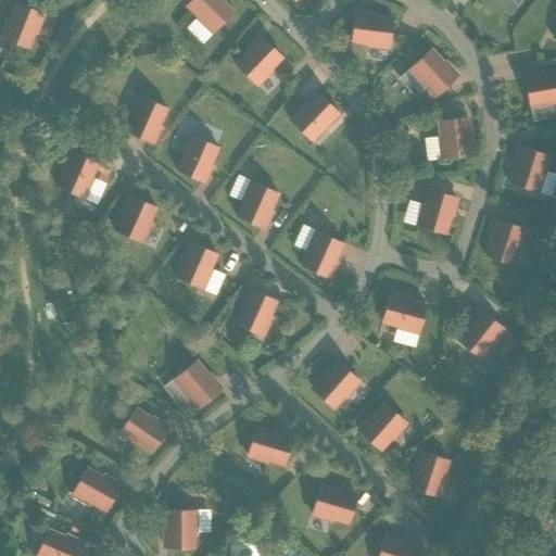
[(196,20),(207,32),(210,30),(212,33),(232,12),(220,0),(191,0),(185,8),(197,19),(196,20)]
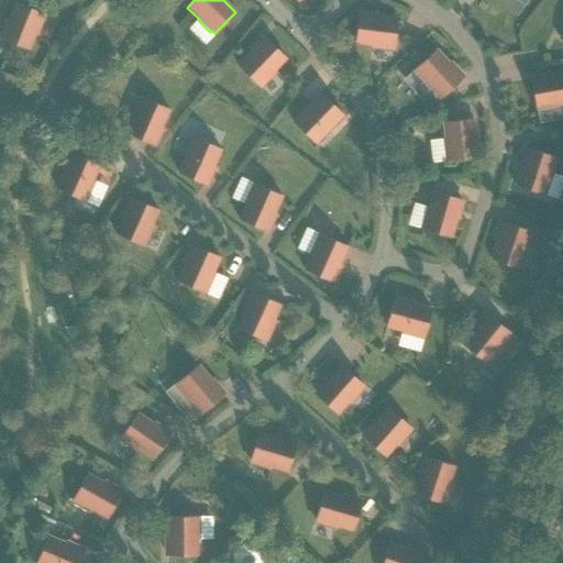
[(29,50),(43,14),(14,3),(1,39),(29,50)]
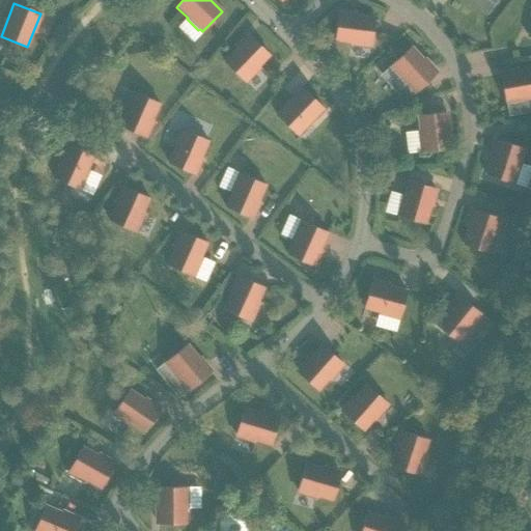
[(373,18),(338,12),(335,42),(351,44),(350,46),(366,48),(366,46),(370,46),(373,18)]
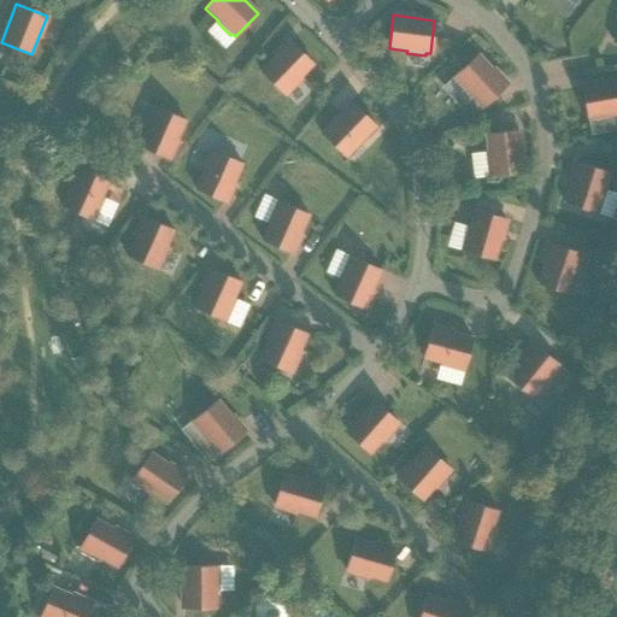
[(300,78),(312,65),(289,42),(260,72),(285,95),(287,92),(288,94),(303,80),(300,78)]
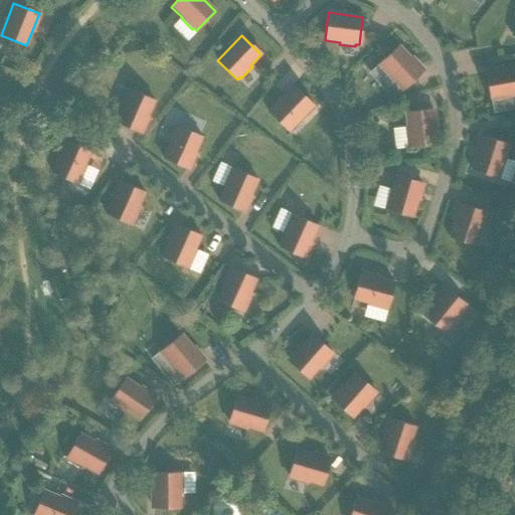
[(399,45),(378,64),(381,67),(379,68),(390,80),(392,79),(402,91),(422,71),(399,45)]
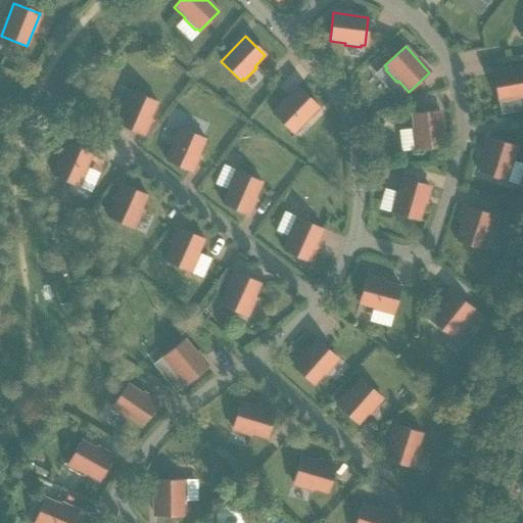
[(513,98),(513,100),(522,98),(522,67),(492,74),(497,101),(513,98)]
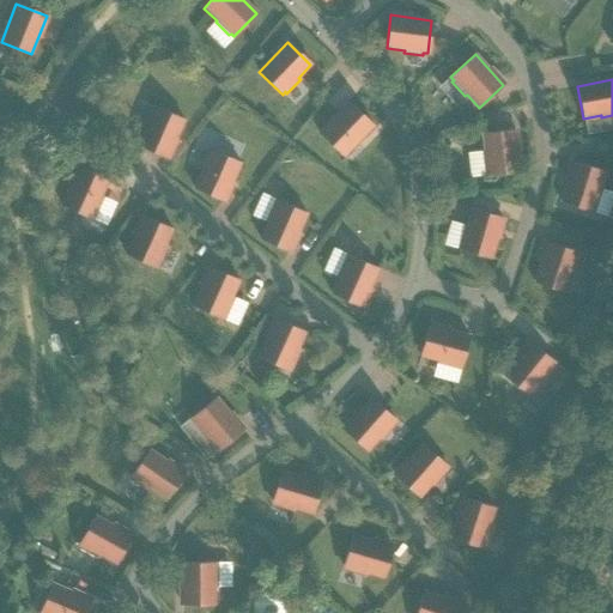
[(466,119),(475,110),(466,101),(457,109),(466,119)]
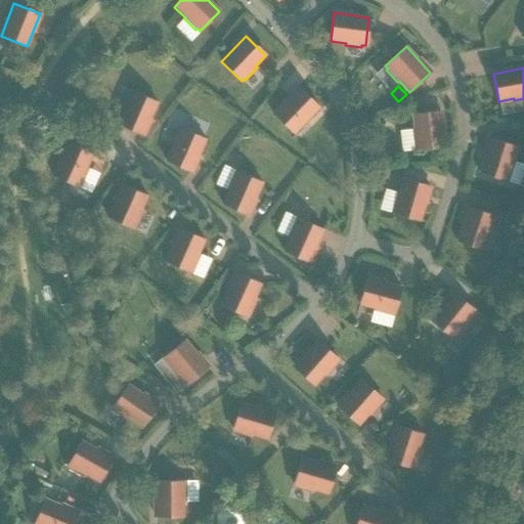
[(297,87),(271,113),(287,128),(297,118),(300,121),(307,114),(310,117),(319,108),(297,87)]
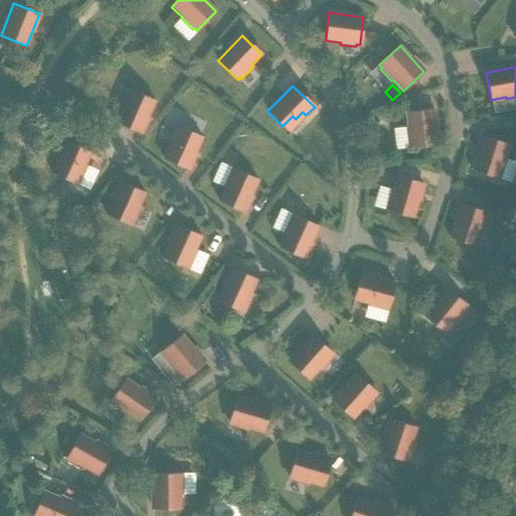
[(141,133),(155,102),(130,91),(128,94),(126,93),(120,108),(122,108),(116,122),(141,133)]
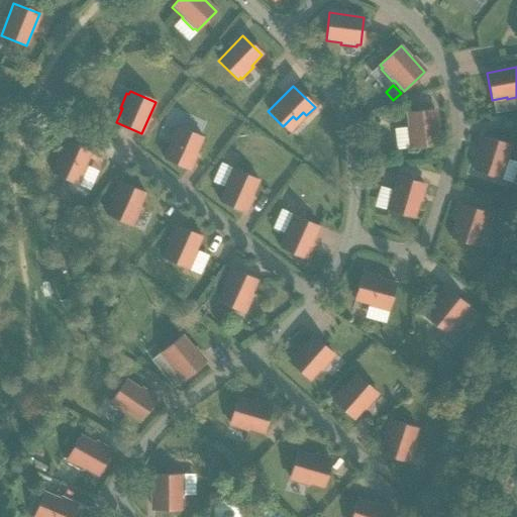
[(504,101),(493,103),(495,113),(506,111),(504,101)]
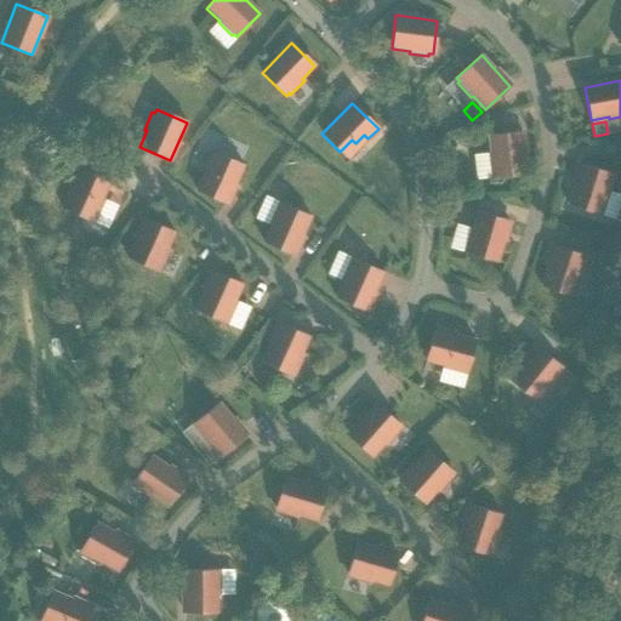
[(527,174),(522,132),(488,136),(490,154),(488,154),(490,174),(493,174),(493,177),(527,174)]
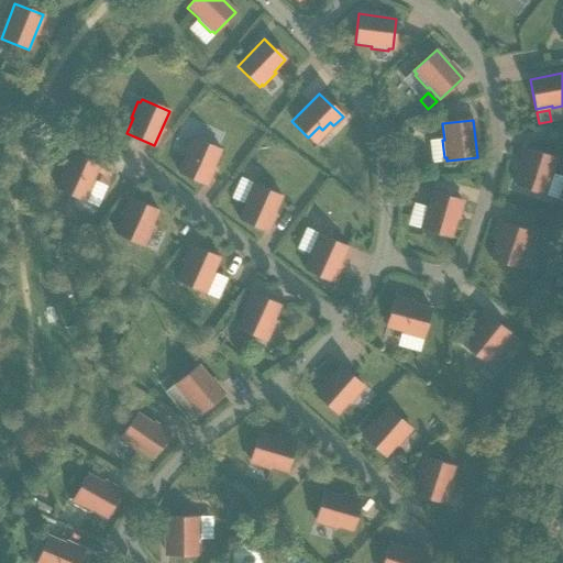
[(206,185),(221,151),(194,138),(191,142),(189,141),(183,156),(185,157),(178,173),(206,185)]
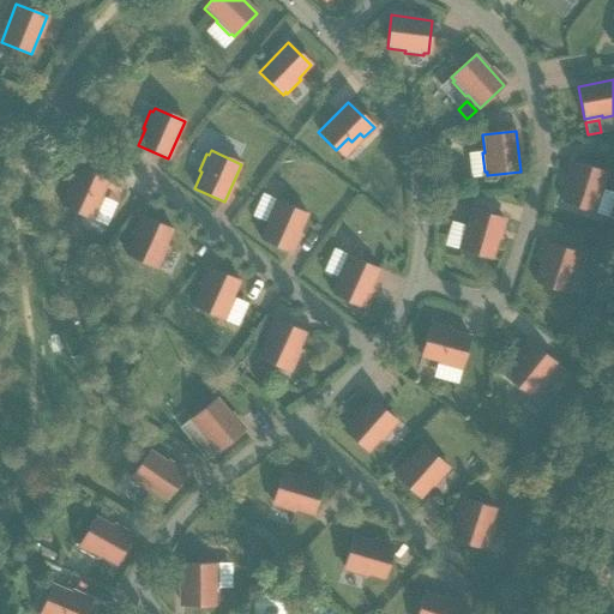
[(561,202),(593,212),(594,208),(596,209),(602,191),(600,190),(606,173),(573,162),(561,202)]
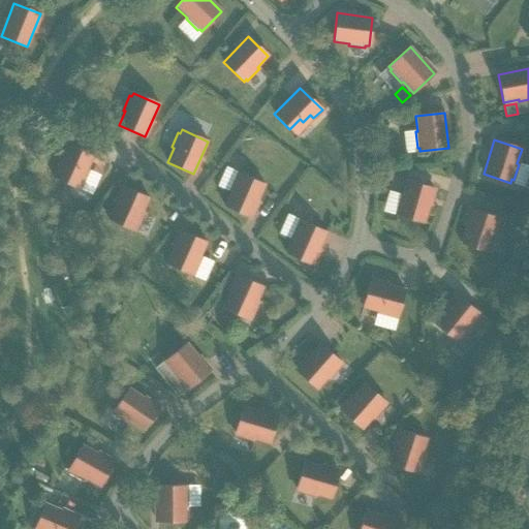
[(93,156),(67,145),(53,177),(79,188),(81,185),(82,186),(89,170),(87,170),(93,156)]
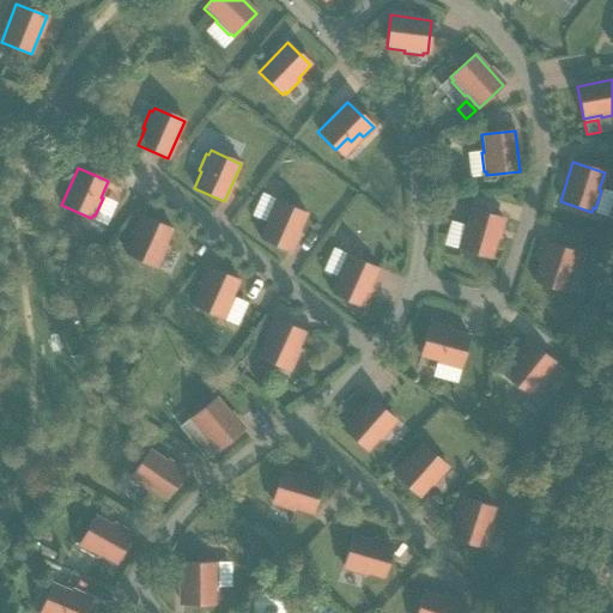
[(290,253),(307,214),(277,201),(274,205),(273,204),(265,222),(267,223),(260,238),(290,253)]
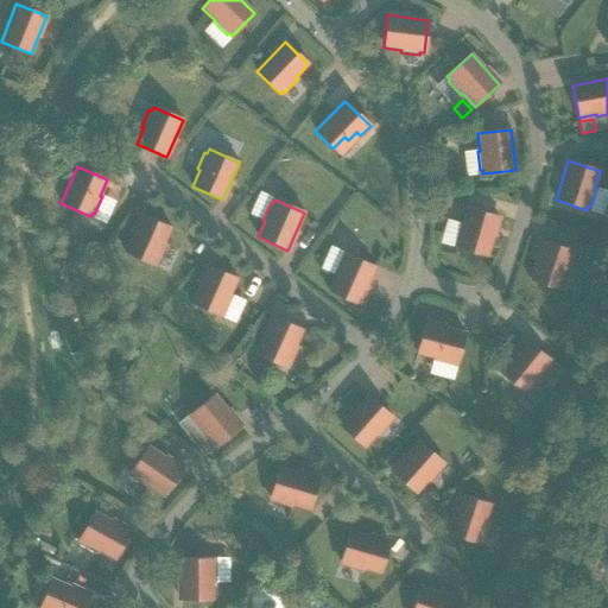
[(487,257),(499,217),(467,208),(462,225),(460,225),(455,242),(457,244),(456,247),(487,257)]
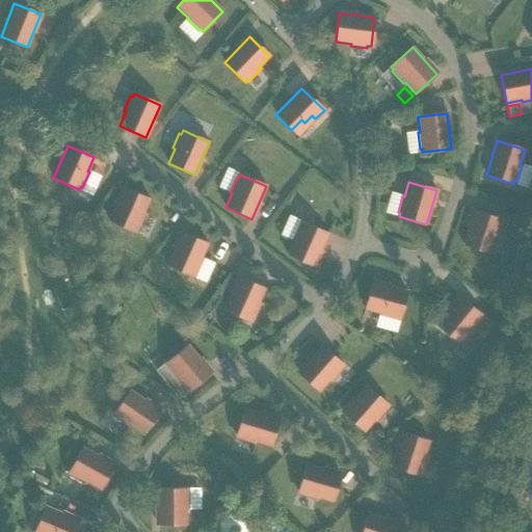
[(150,200),(124,188),(109,220),(135,232),(136,229),(138,230),(145,214),(143,214),(150,200)]
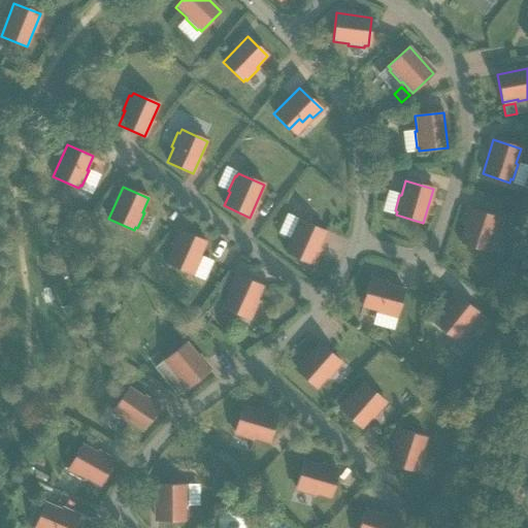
[(390,190),(384,209),(393,212),(399,193),(390,190)]
